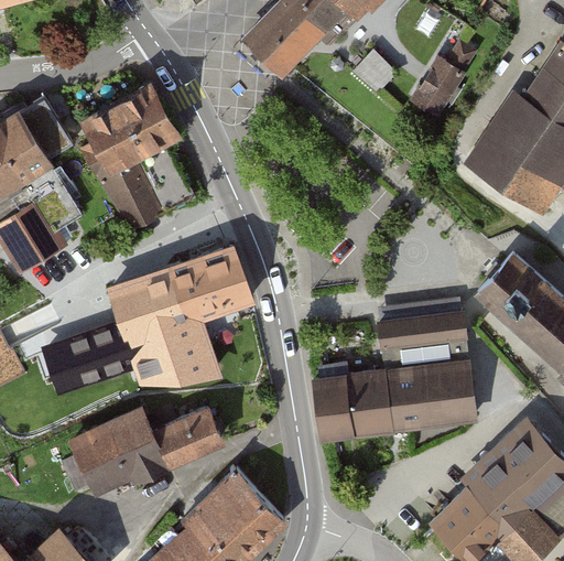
[(285,0),(247,39),(282,74),(347,9),(353,12),(358,8),(364,13),(369,8),(372,11),(382,0),(285,0)]
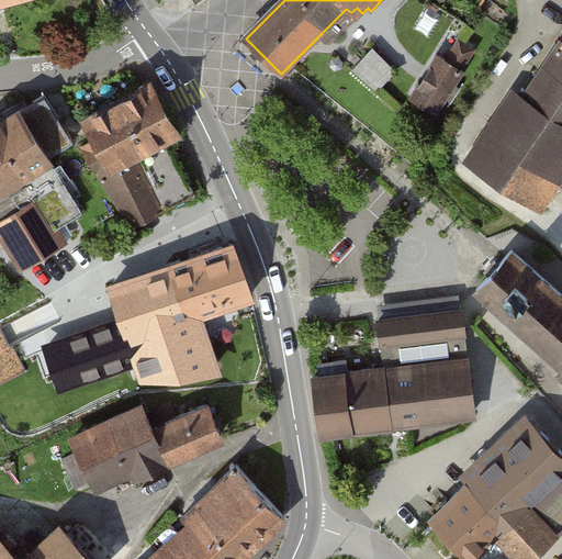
[(413,101),(435,114),(444,101),(452,107),(462,91),(452,85),(473,52),(460,44),(449,63),(440,57),(413,101)]
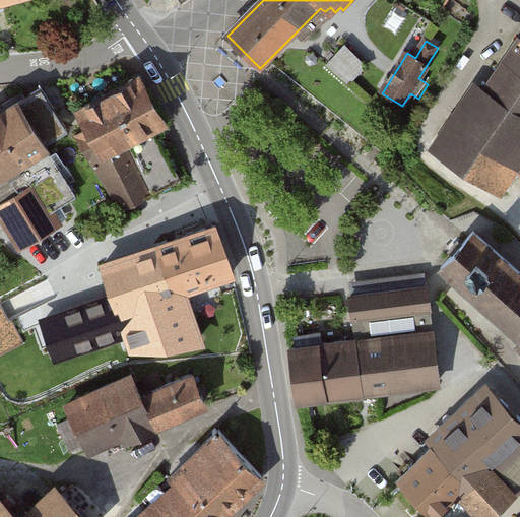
[(519,46),(446,157),(502,194),(519,166),(519,46)]
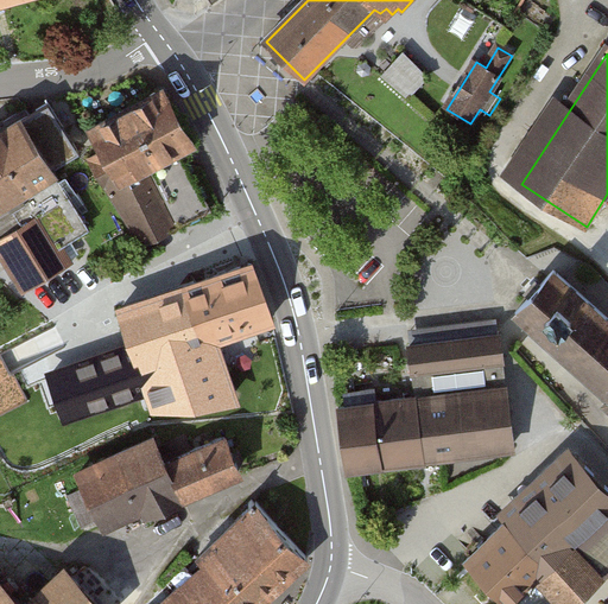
[(428,77),(404,57),(387,75),(412,96),(428,77)]
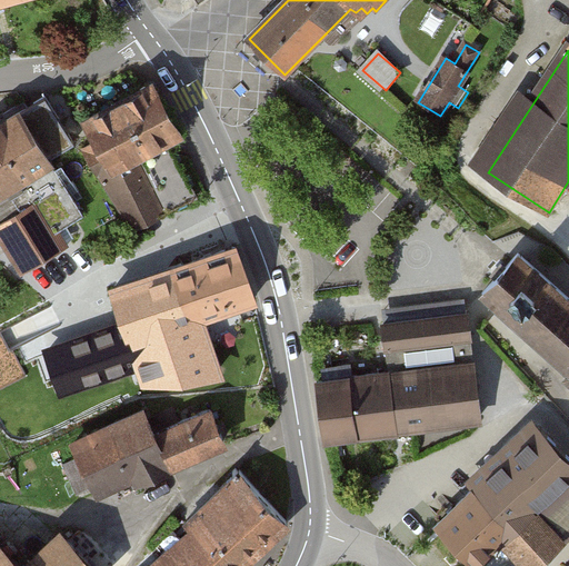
[(147,89),(87,123),(98,145),(82,154),(132,232),(197,200),(168,142),(180,135),(157,92),(147,89)]
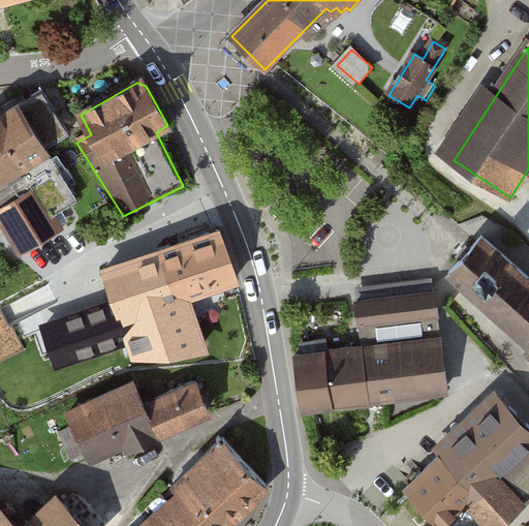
[(42,93),(0,119),(0,219),(21,253),(61,229),(54,216),(76,202),(45,151),(69,136),(42,93)]
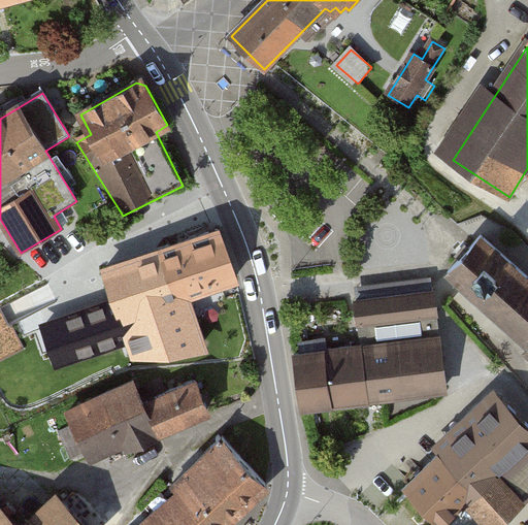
[(236,281),(217,228),(104,269),(141,369),(206,346),(189,297),(236,281)]
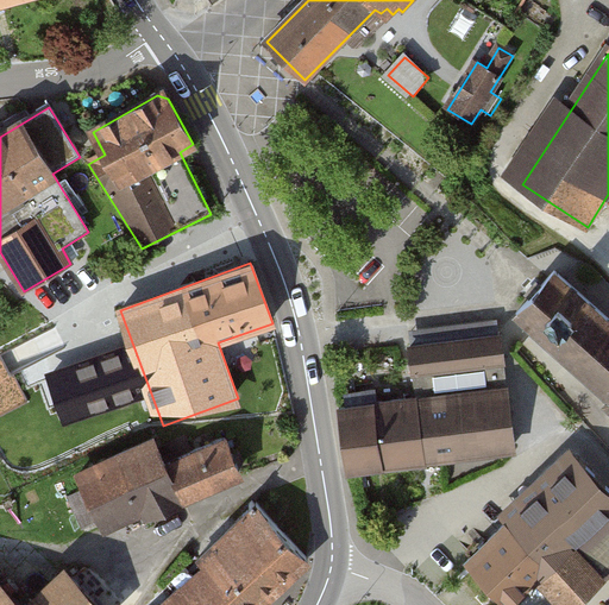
[(531,302),(516,317),(608,398),(608,404),(606,409),(608,411),(608,322),(554,273),(541,290),(538,287),(526,298),(531,302)]
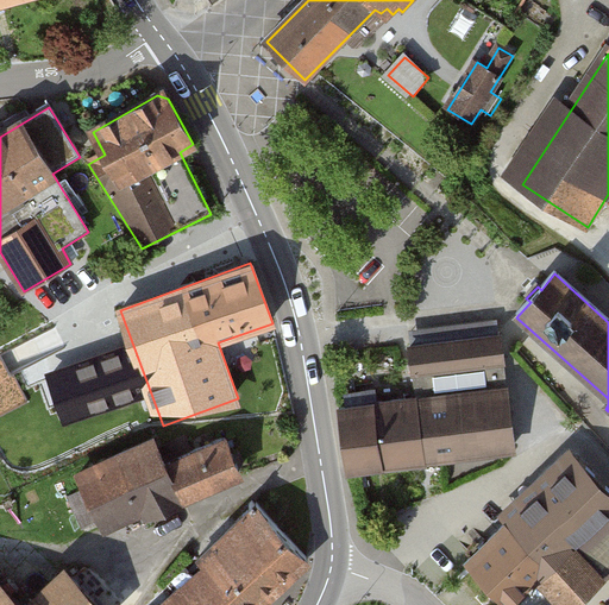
[(412,346),(418,402),(376,408),(375,396),(346,398),(347,410),(340,411),(347,473),(516,453),(502,334),(412,346)]
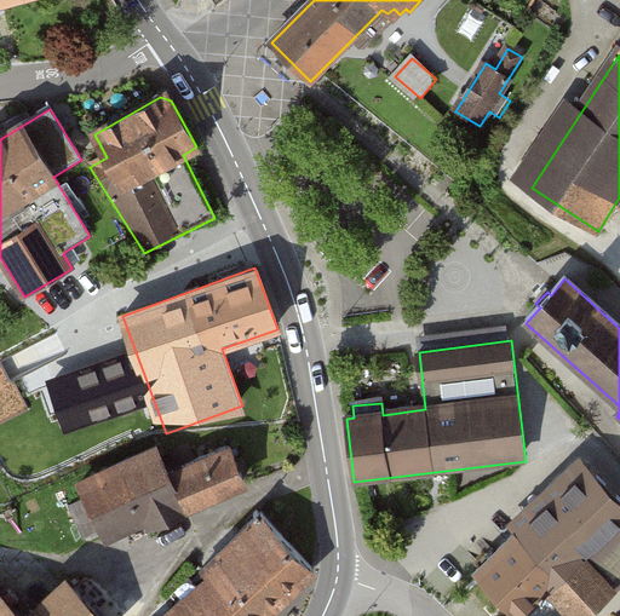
[(149,452),(70,483),(96,548),(176,517),(149,452)]
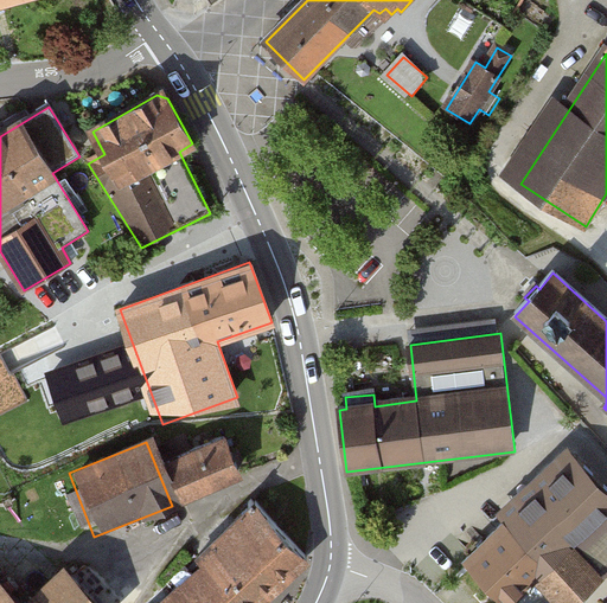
[(173,470),(190,506),(246,481),(230,446),(173,470)]
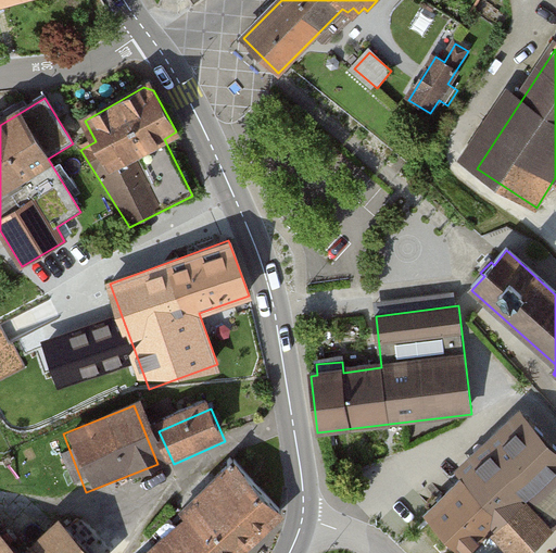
[(555,468),(555,444),(528,415),(425,515),(462,552),(468,552),(494,529),(517,552),(526,552),(547,531),(520,503),(555,468)]
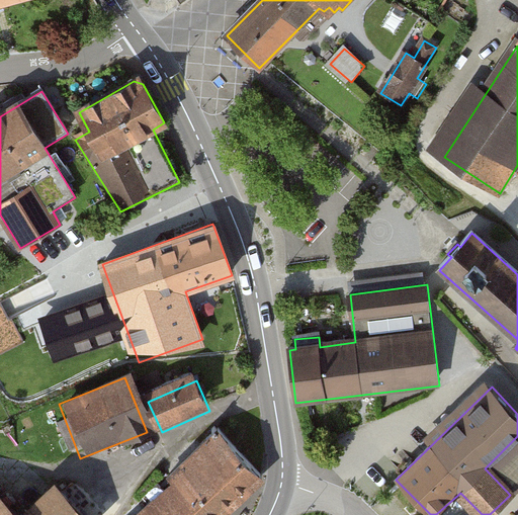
[(222,514),(262,478),(218,430),(168,477),(179,488),(149,514),(222,514)]
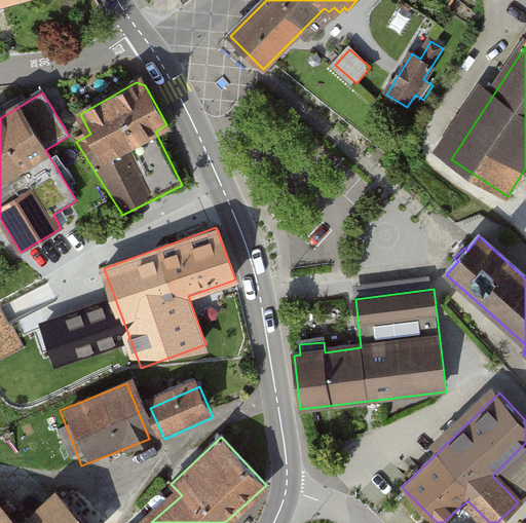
[(81,522),(57,497),(29,522),(15,522),(0,506),(0,522),(81,522)]
